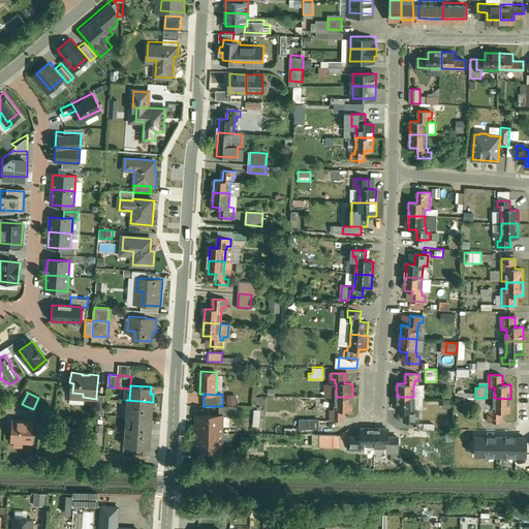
[(237,403),(237,394),(226,394),(225,403),(237,403)]
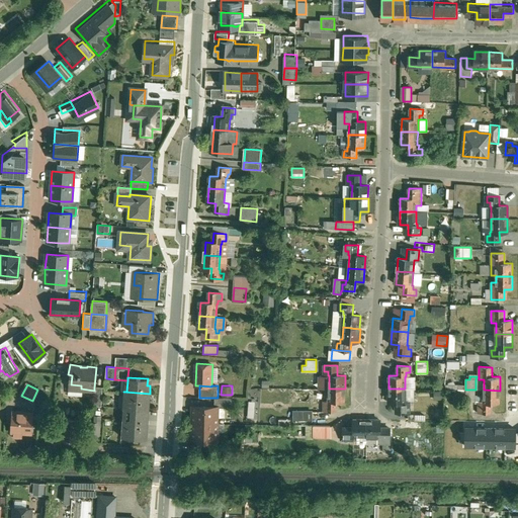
[(103,389),(94,387),(94,391),(93,405),(102,405),(103,389)]
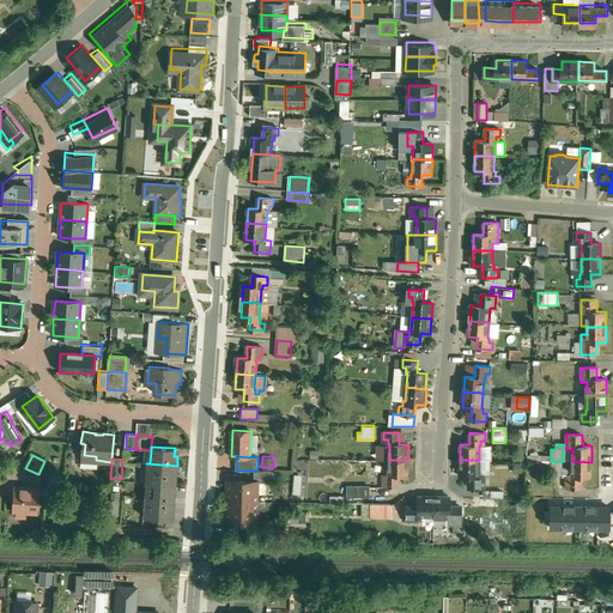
[(292,459),(291,495),(308,495),(308,474),(316,475),(316,469),(310,469),(310,463),(322,463),(322,460),(292,459)]
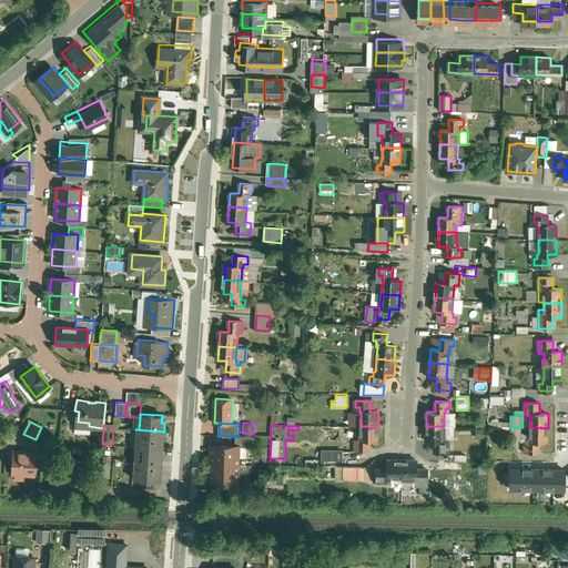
[(378,426),(361,426),(359,439),(355,439),(355,450),(368,450),(368,440),(377,440),(378,426)]
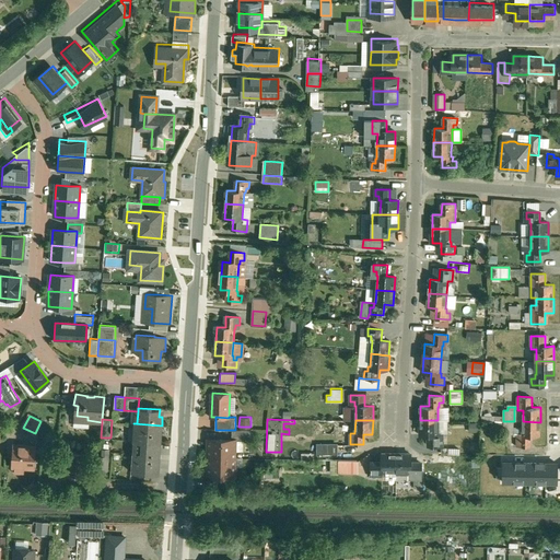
[(438,420),(420,420),(420,434),(429,434),(429,445),(443,445),(443,421),(438,421),(438,420)]
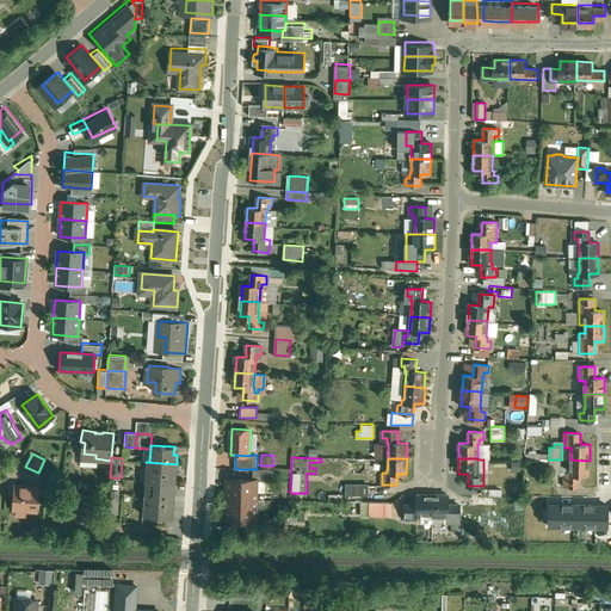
[(549,460),(541,460),(541,470),(549,471),(549,473),(560,474),(561,467),(561,460),(549,460)]
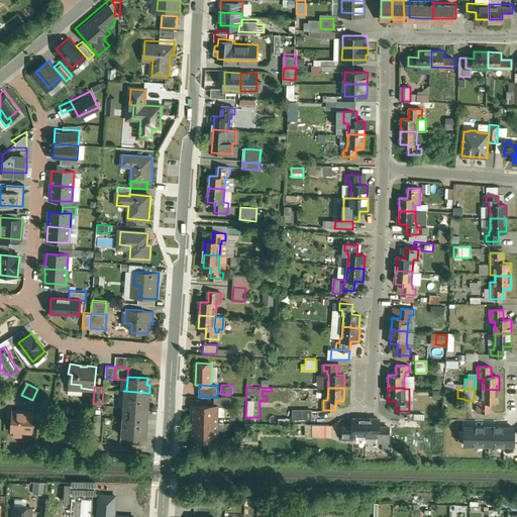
[(499,390),(483,389),(483,395),(482,400),(478,400),(478,401),(478,412),(490,412),(490,402),(498,403),(499,390)]
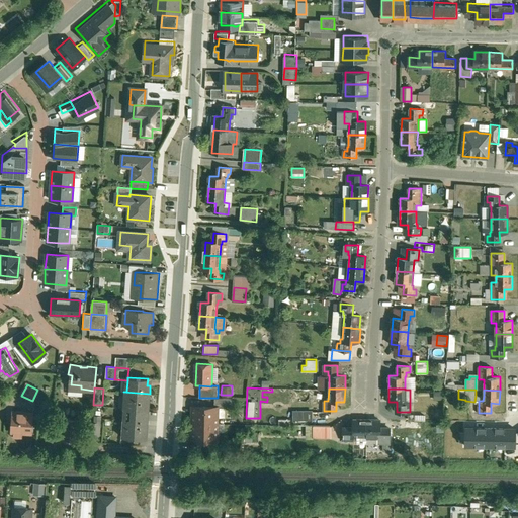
[(150,394),(123,392),(123,393),(126,393),(125,407),(122,407),(122,408),(149,410),(149,409),(146,409),(146,402),(149,402),(150,394)]
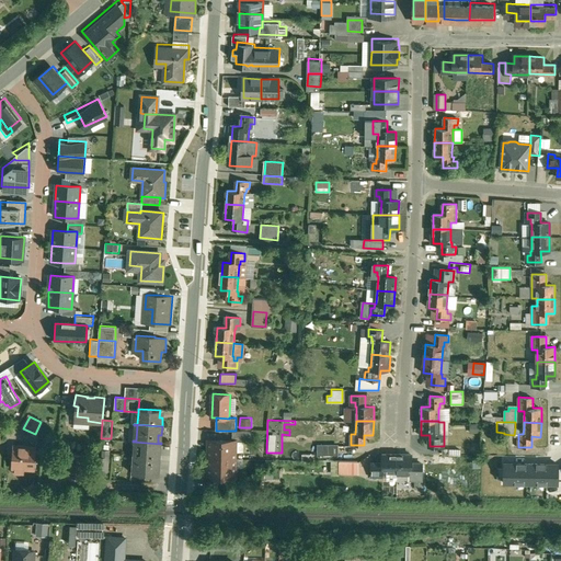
[(236,431),(233,431),(232,441),(236,441),(252,442),(253,431),(236,431)]
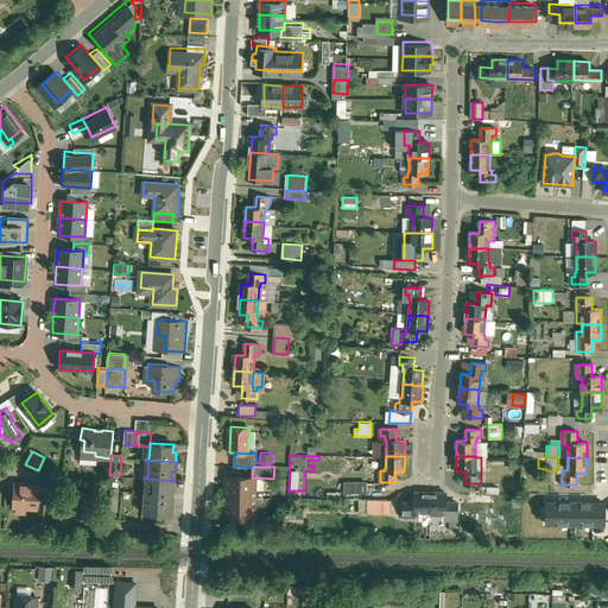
[(252,477),(227,476),(227,496),(255,496),(255,477),(252,477)]
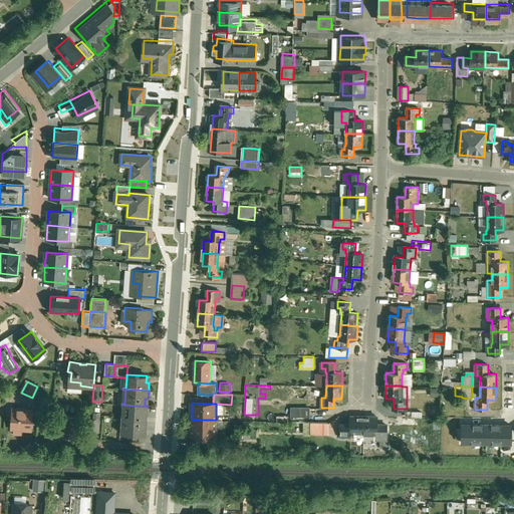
[(148,407),(121,405),(119,433),(145,435),(148,407)]
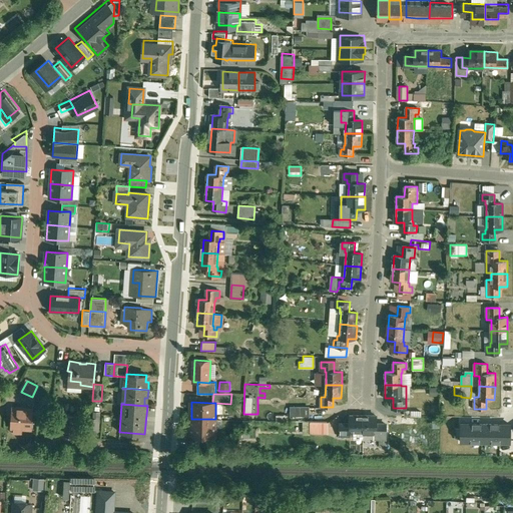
[(290,416),(309,416),(309,406),(290,406),(290,416)]
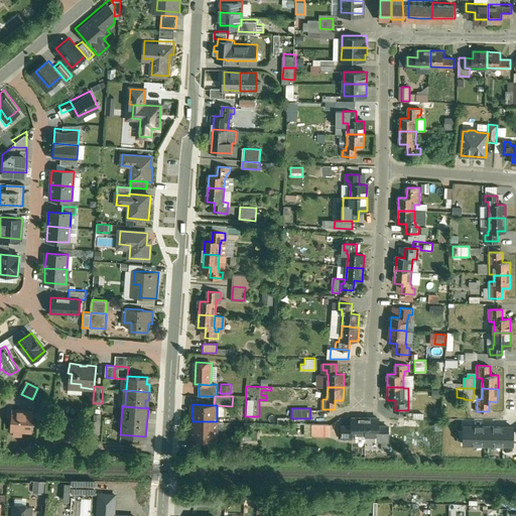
[(25,410),(13,409),(12,429),(31,430),(33,412),(25,411),(25,410)]
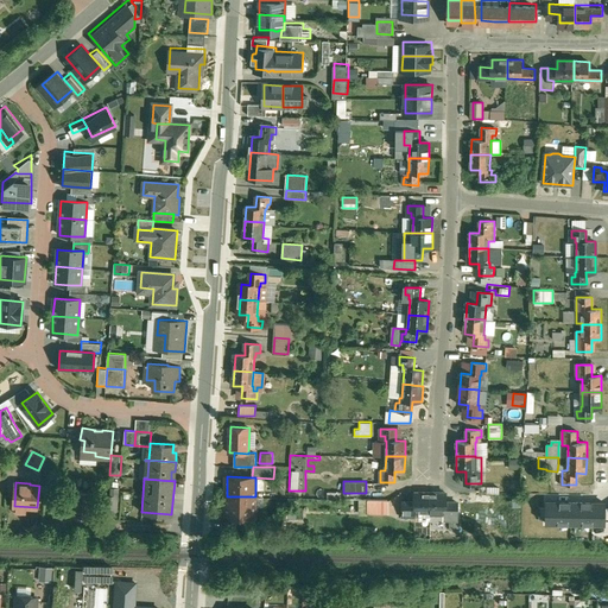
[(430,492),(415,492),(415,501),(403,501),(403,517),(411,517),(411,513),(416,513),(416,512),(430,512),(430,492)]
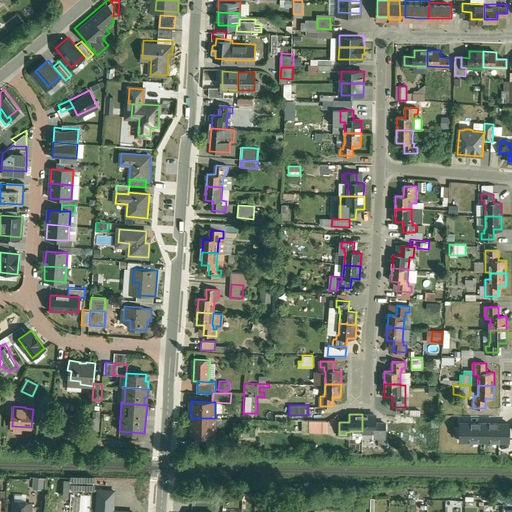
[(376,415),(362,414),(362,431),(374,431),(374,432),(379,433),(379,436),(385,436),(385,423),(376,423),(376,415)]
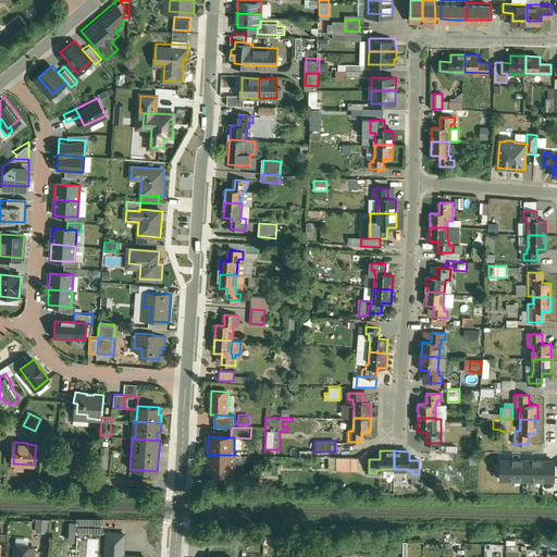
[(234,455),(208,455),(207,473),(234,473),(234,455)]
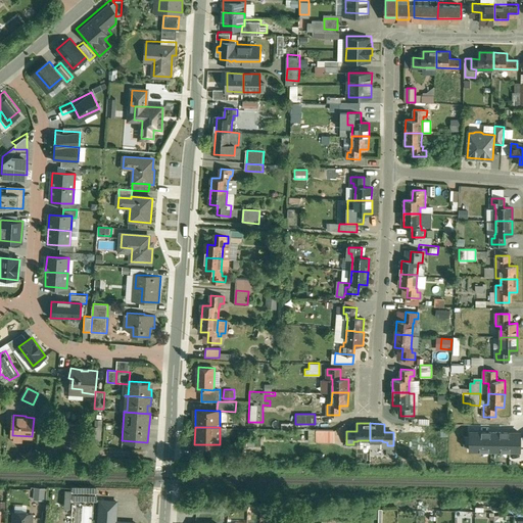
[(334,430),(317,429),(317,440),(334,441),(334,430)]
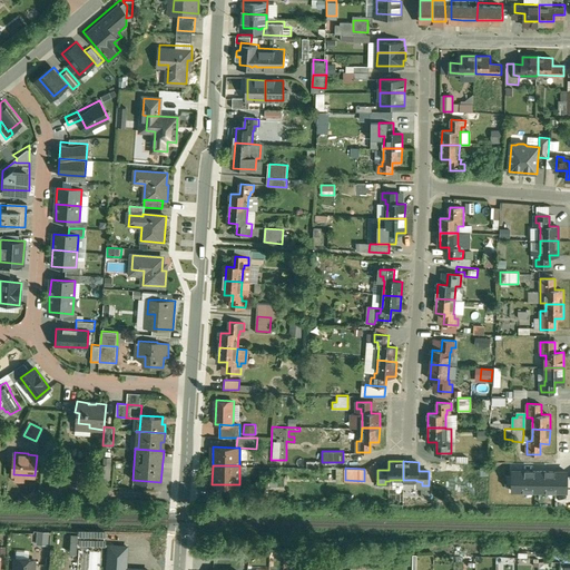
[(271,470),(262,470),(261,484),(269,484),(271,470)]
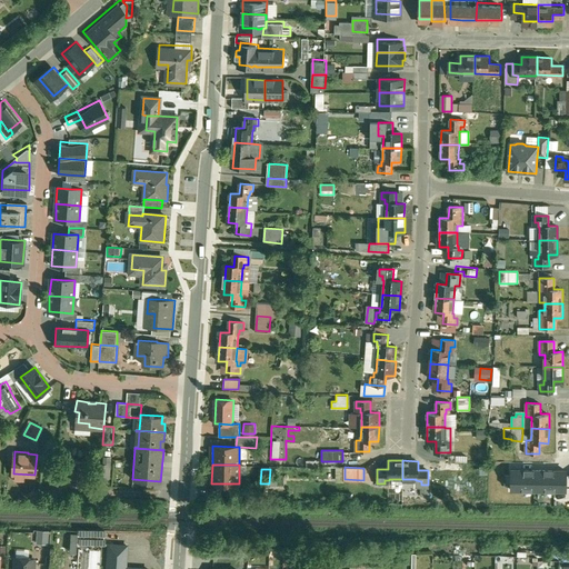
[(511,490),(566,491),(566,470),(511,470),(511,490)]
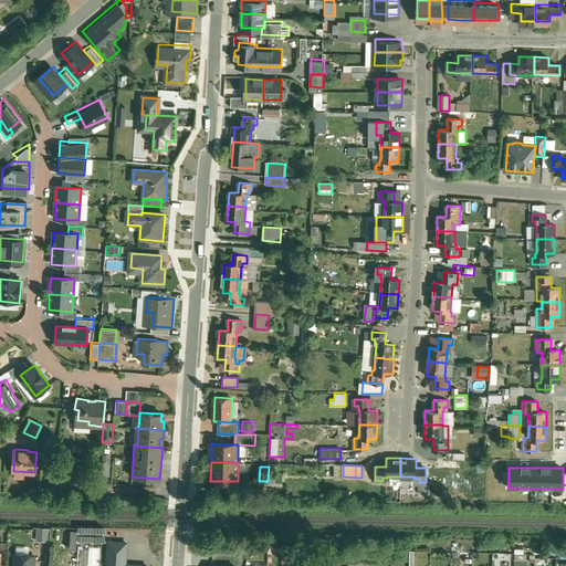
[(39,493),(35,489),(30,493),(33,498),(39,493)]
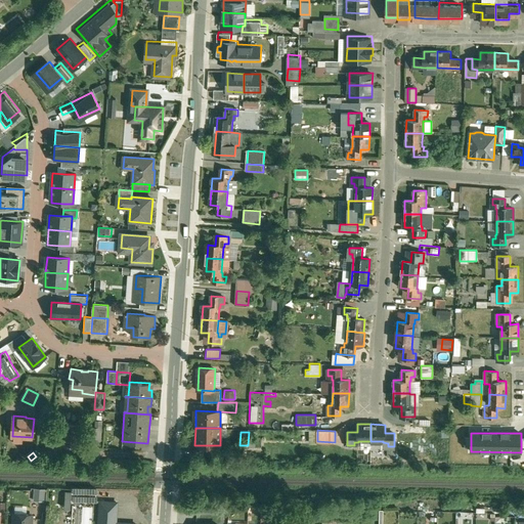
[(45,489),(34,488),(34,501),(45,501),(45,489)]
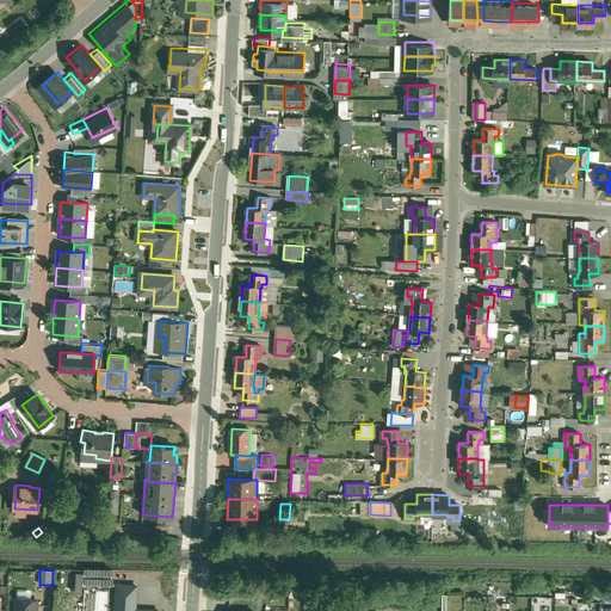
[(112,571),(84,569),(84,584),(112,585),(112,571)]
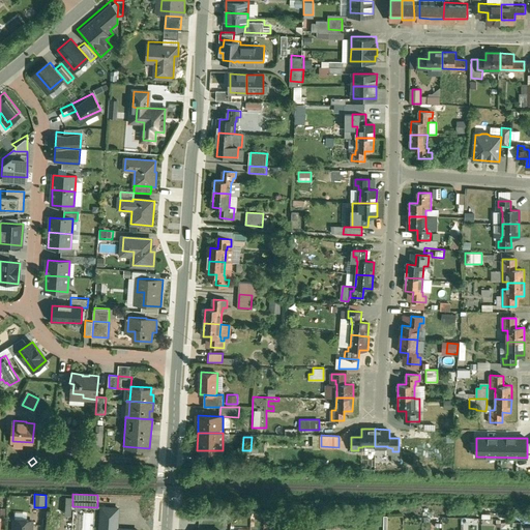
[(119,508),(102,507),(100,528),(106,528),(118,528),(119,508)]
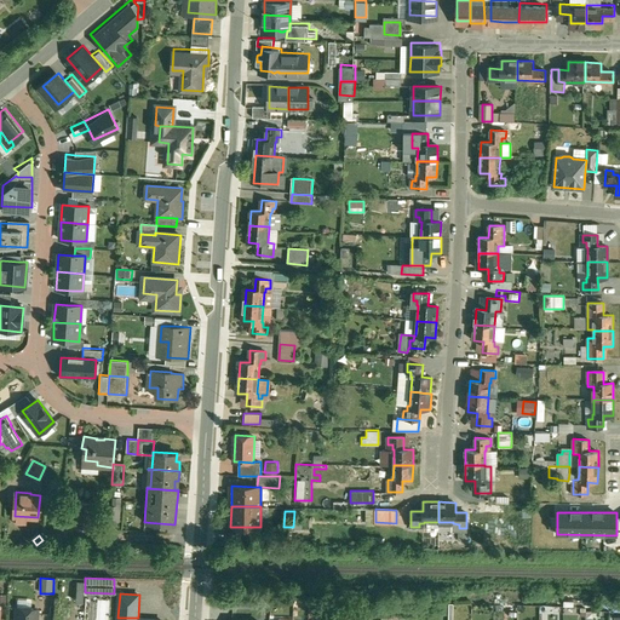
[(38,609),(18,607),(17,619),(16,619),(15,619),(36,619),(39,616),(40,613),(38,613),(38,609)]
